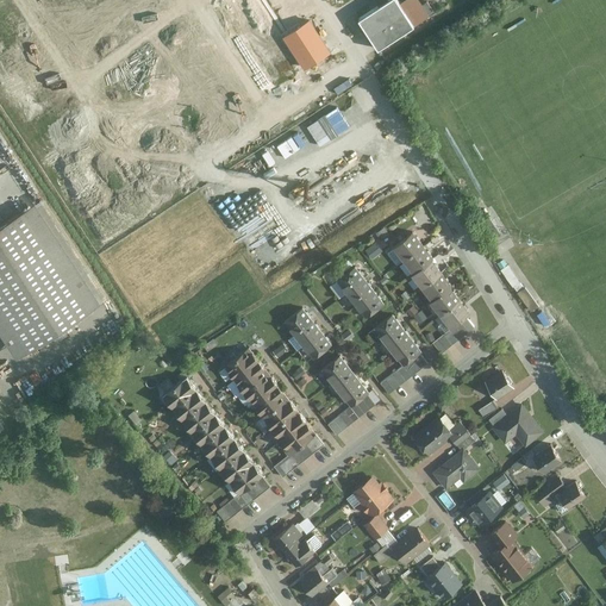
[(376,10),(356,23),(366,37),(369,44),(375,52),(411,29),(397,6),(392,0),(389,0),(386,2),(376,10)]
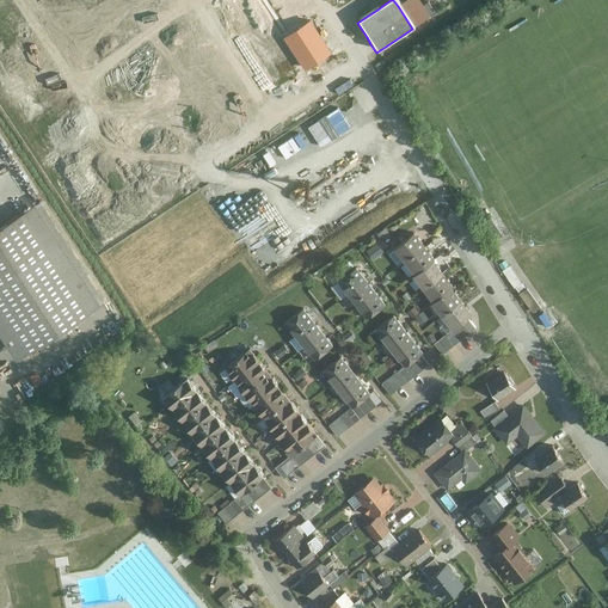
[(413,0),(407,0),(398,6),(412,29),(427,20),(419,8),(413,0)]
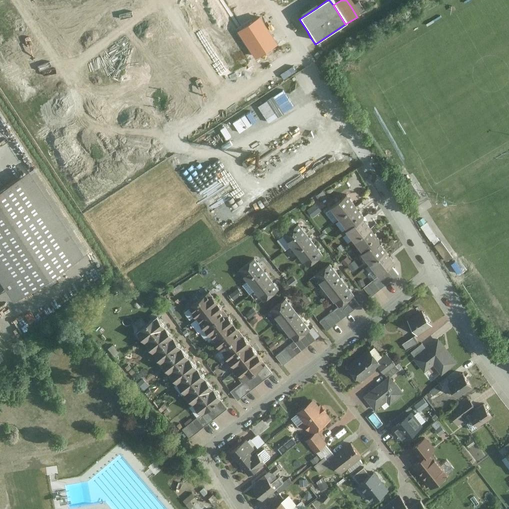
[(26,176),(0,193),(0,283),(15,306),(83,261),(26,176)]
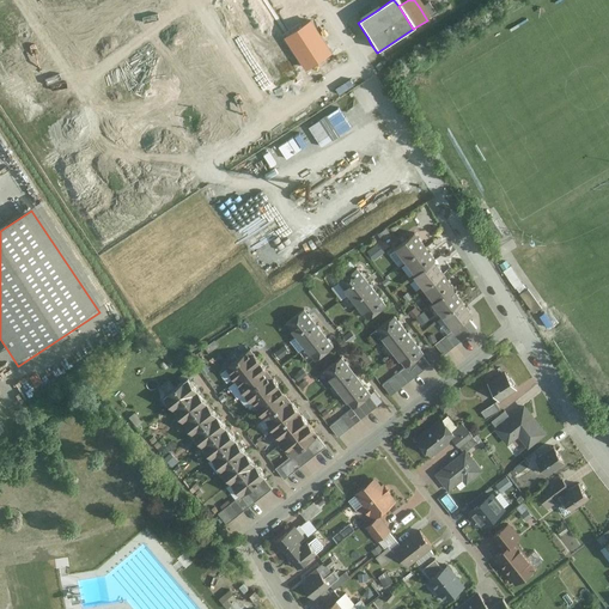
[(394,249),(403,261),(422,247),(413,235),(394,249)]
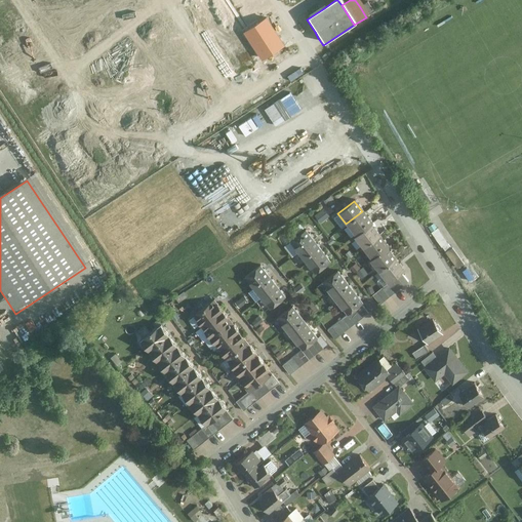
[(313,217),(318,225),(326,217),(321,211),(313,217)]
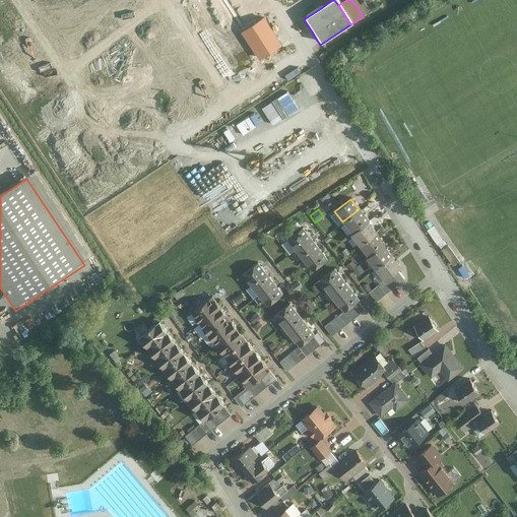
[(359,209),(342,221),(350,233),(366,221),(367,220),(359,209)]
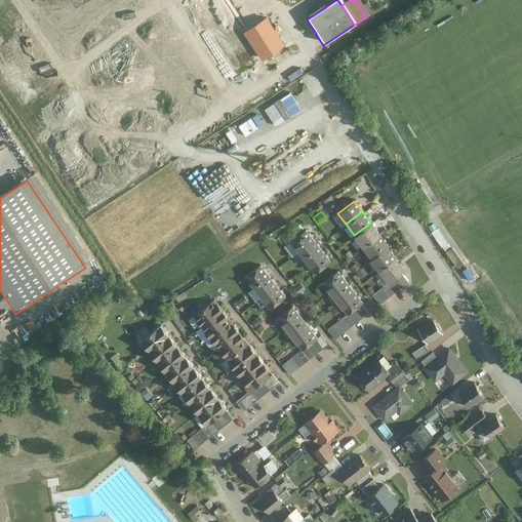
[(378,235),(369,224),(354,235),(352,236),(362,247),(378,235)]
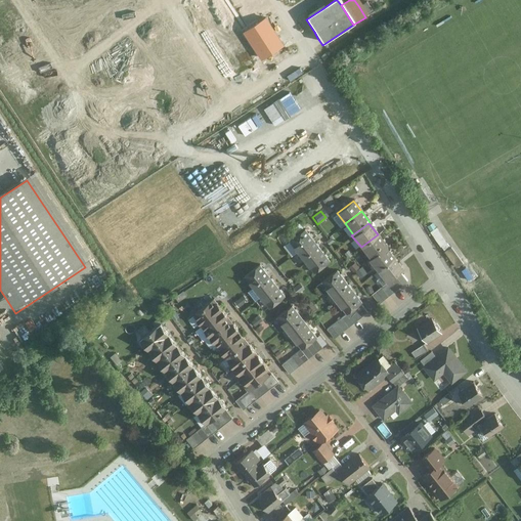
[(434,244),(440,240),(434,229),(428,233),(434,244)]
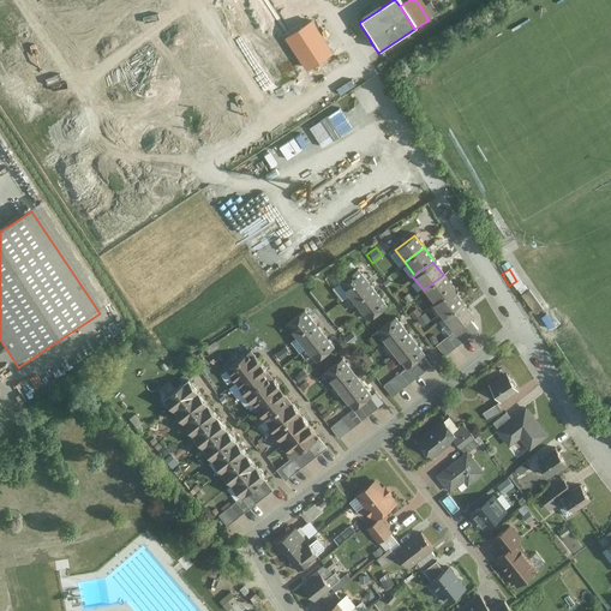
[(339,285),(348,298),(366,285),(357,271),(339,285)]
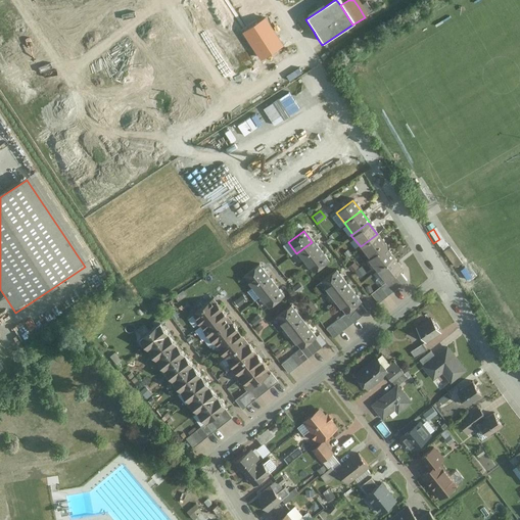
[(377,234),(361,246),(369,257),(384,246),(385,245),(377,234)]
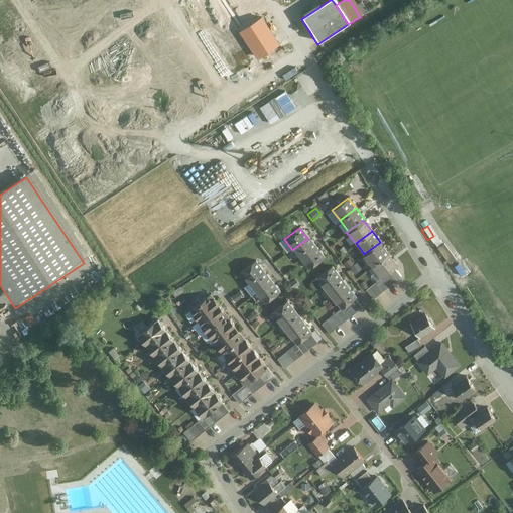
[(292,250),(300,260),(315,249),(307,239),(292,250)]
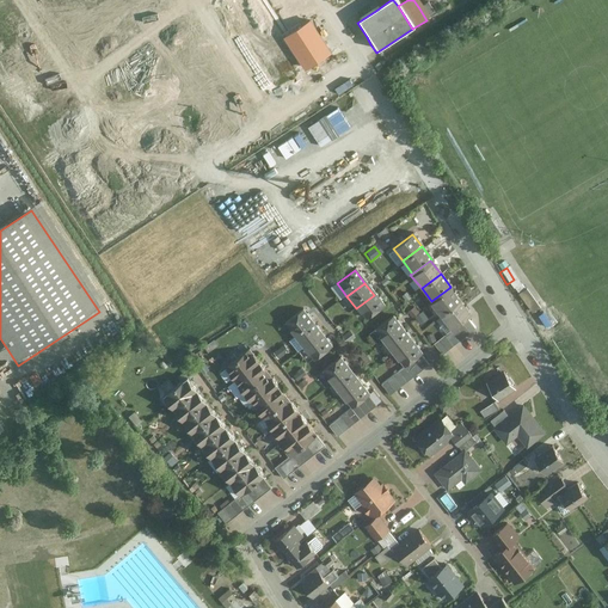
[(459,302),(449,288),(431,301),(429,302),(441,317),(459,302)]
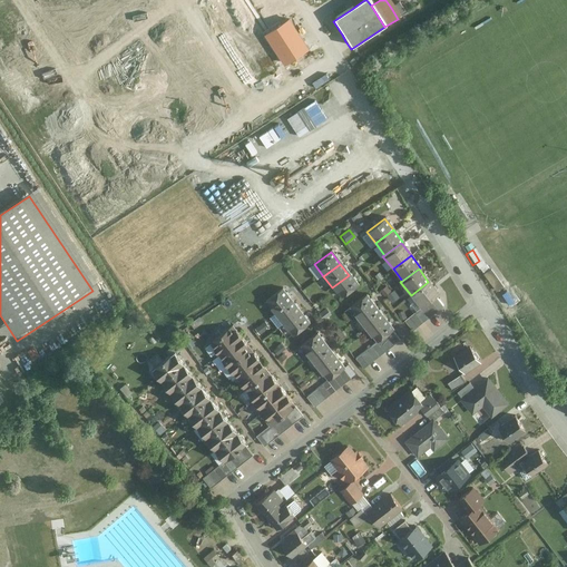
[(332,287),(340,299),(357,286),(349,275),(332,287)]
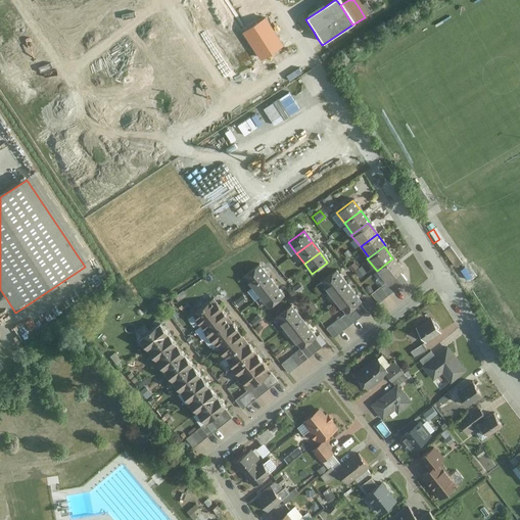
[(392,258),(377,271),(386,282),(397,273),(402,270),(392,258)]
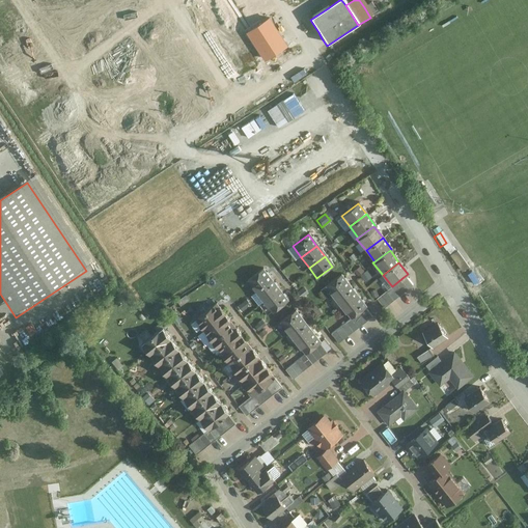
[(245,281),(254,293),(270,280),(261,269),(245,281)]
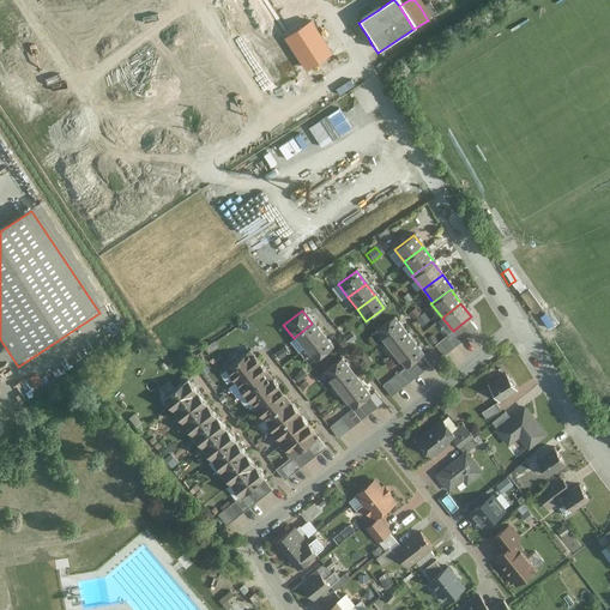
[(375,334),(385,346),(403,333),(393,320),(375,334)]
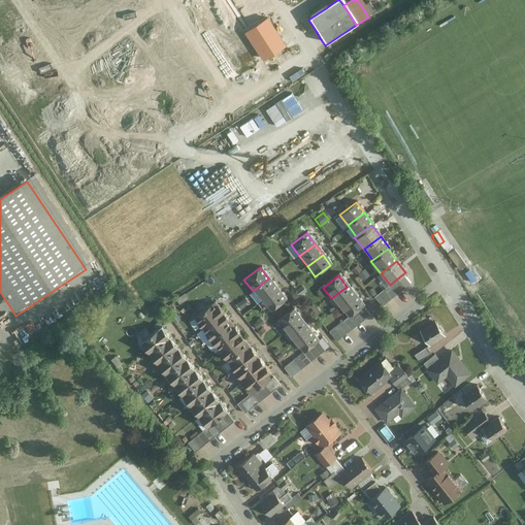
[(408,285),(401,275),(390,285),(372,299),(381,307),(408,285)]
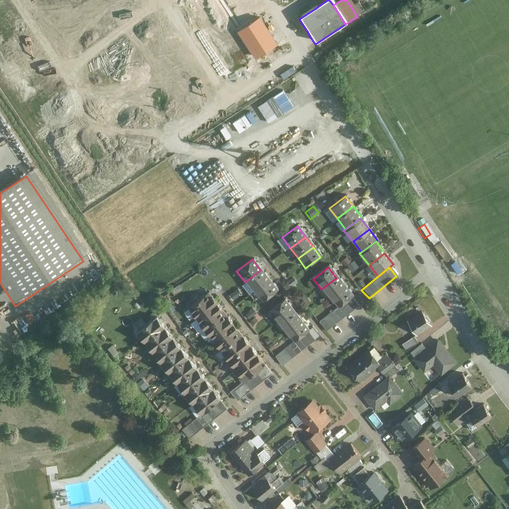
[(245,282),(253,293),(268,281),(260,270),(245,282)]
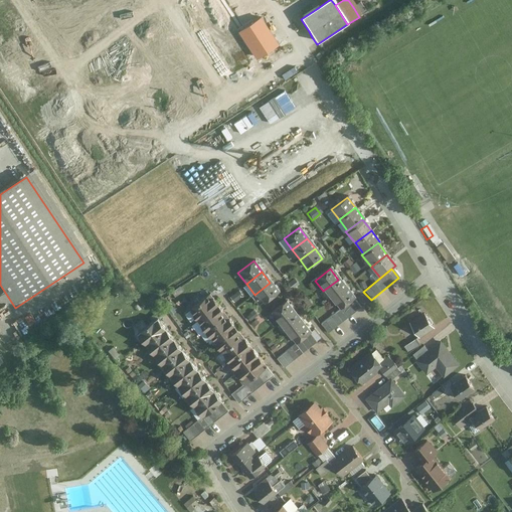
[(323,291),(331,301),(345,289),(338,280),(323,291)]
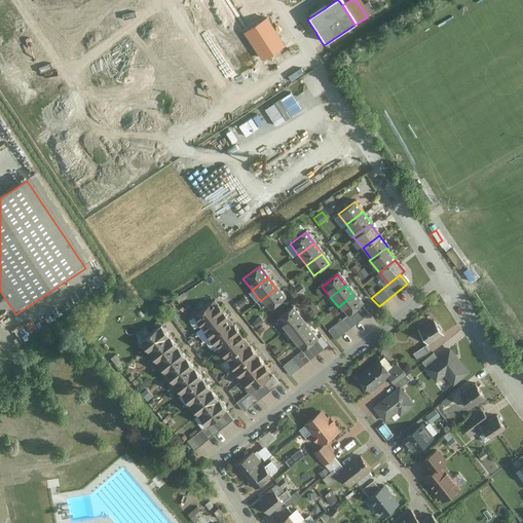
[(260,301),(267,311),(284,299),(275,289),(260,301)]
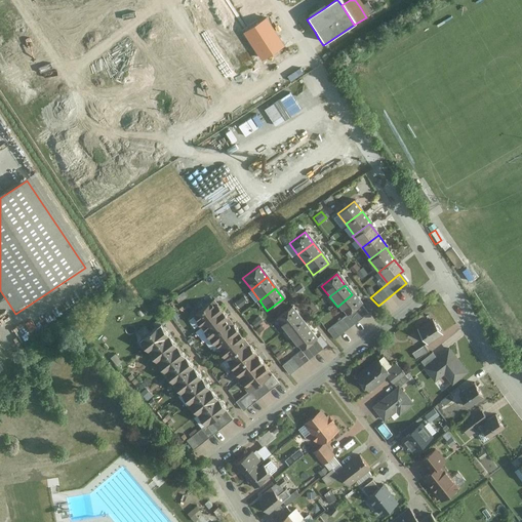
[(337,307),(345,317),(359,306),(360,305),(352,294),(337,307)]
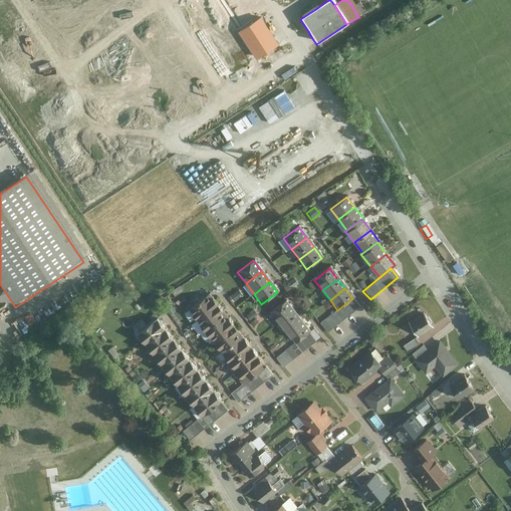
[(187,311),(195,322),(217,305),(209,294),(187,311)]
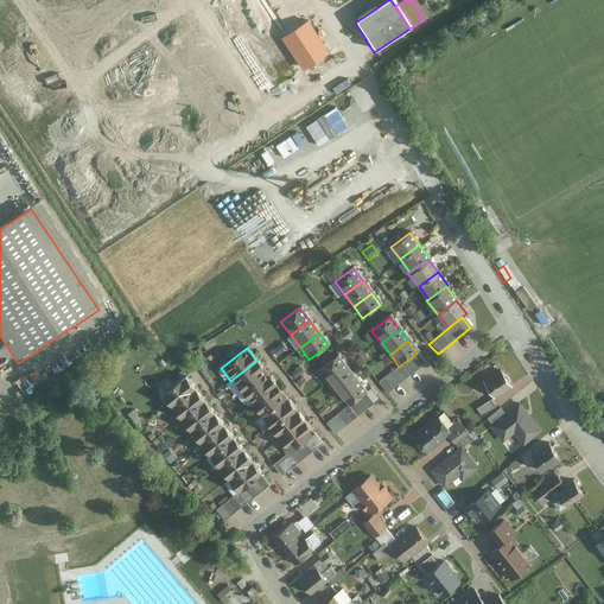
[(424,364),(415,354),(399,367),(376,385),(385,395),(424,364)]
